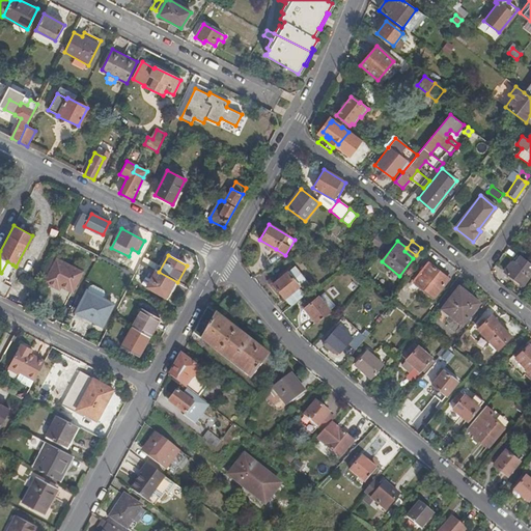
[(528,273),(530,268),(530,263),(520,255),(514,262),(528,273)]
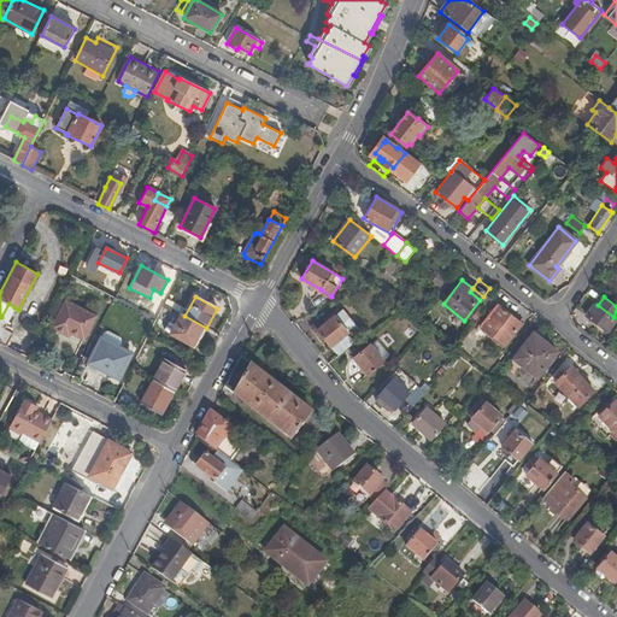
[(52,327),(62,331),(64,328),(70,331),(83,339),(95,315),(65,300),(52,327)]
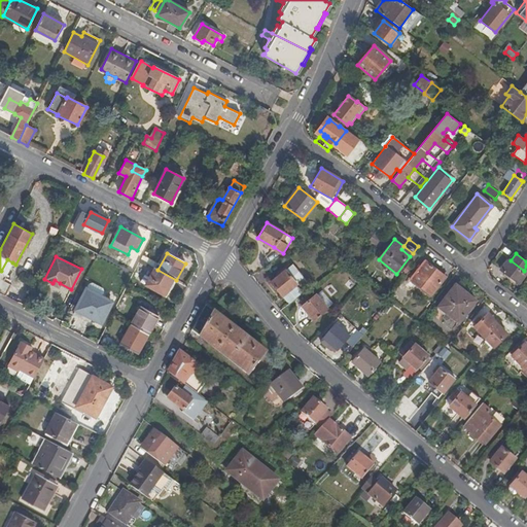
[(0,293),(5,296),(11,285),(2,281),(12,262),(7,259),(1,271),(0,270),(0,293)]
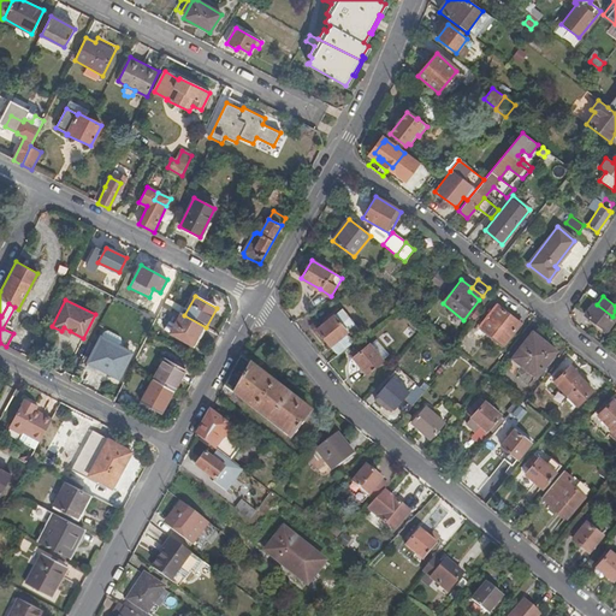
[(503,344),(520,324),(496,304),(479,326),(503,344)]
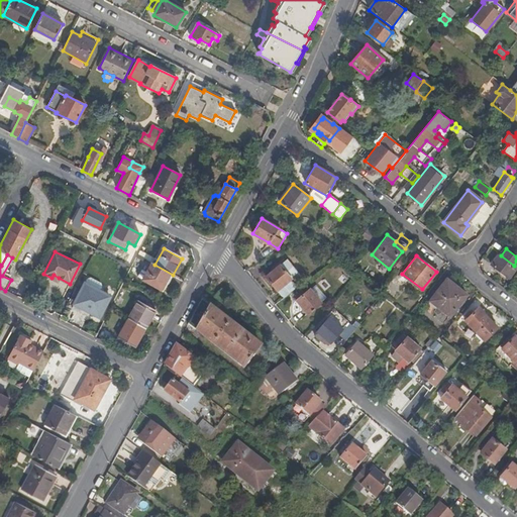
[(513,267),(514,266),(501,255),(500,256),(498,255),(492,265),(508,278),(515,269),(513,267)]
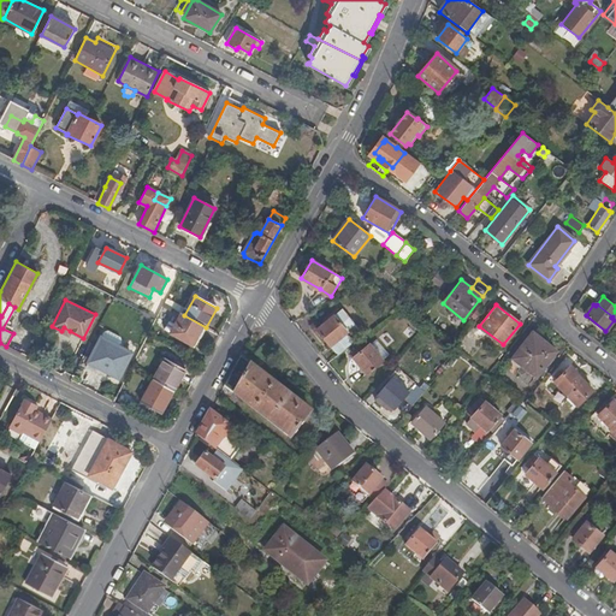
[(345,332),(355,325),(342,309),(317,330),(337,355),(353,342),(345,332)]
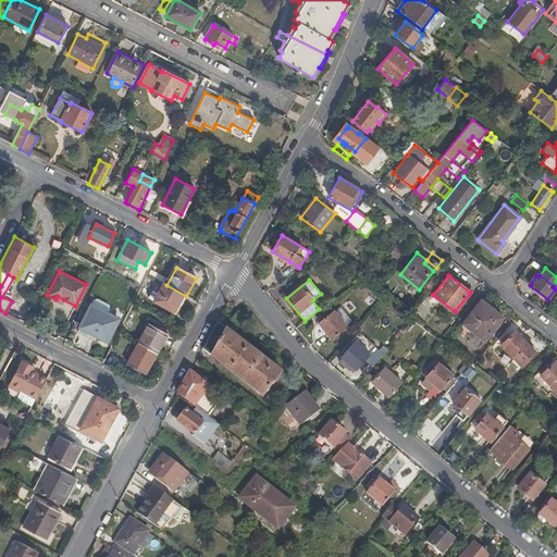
[(181,306),(186,296),(166,285),(164,283),(155,301),(173,312),(177,304),(181,306)]
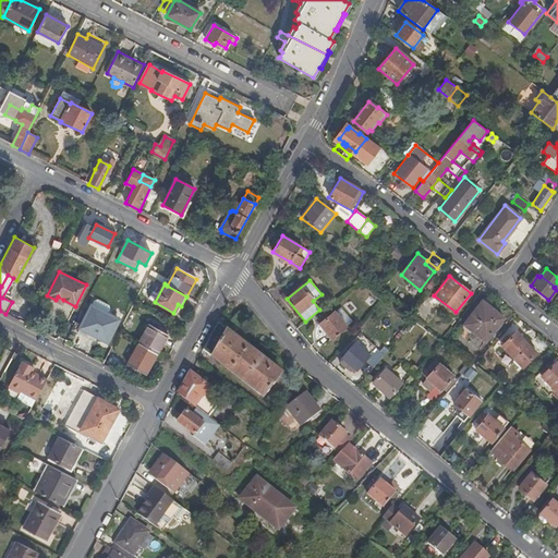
[(92,306),(107,314),(109,308),(108,305),(97,300),(94,301),(92,306)]
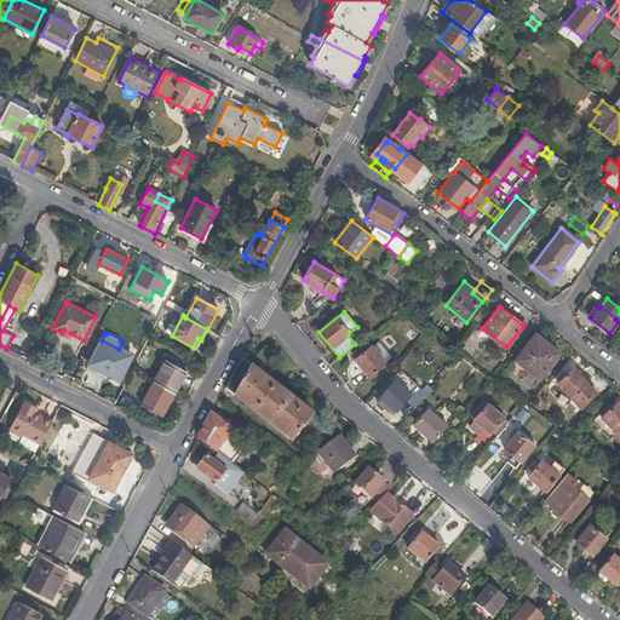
[(539,379),(560,354),(551,346),(549,349),(534,338),(515,361),(539,379)]
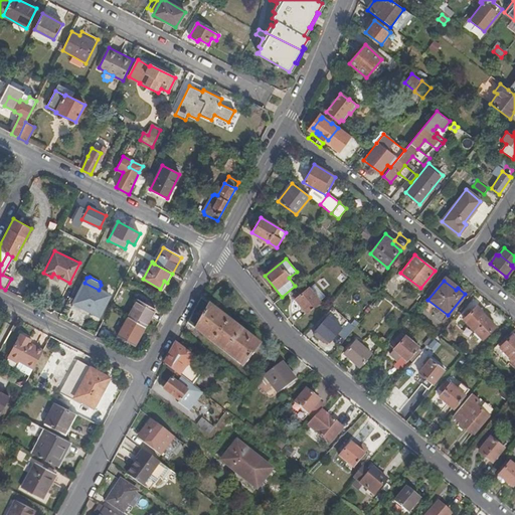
[(109,295),(99,290),(84,283),(71,306),(88,315),(90,310),(98,315),(109,295)]
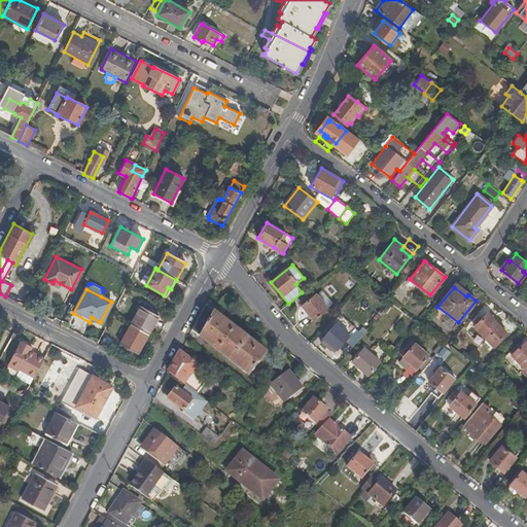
[(316,296),(326,308),(332,303),(322,291),(316,296)]
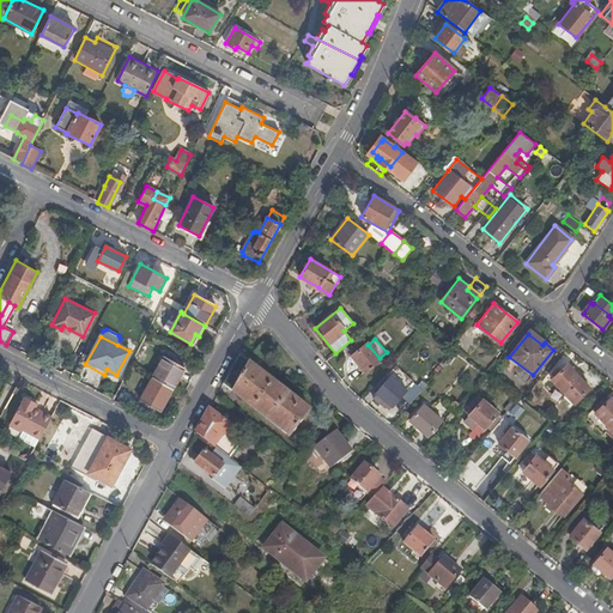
[(263,359),(271,351),(262,344),(255,353),(263,359)]
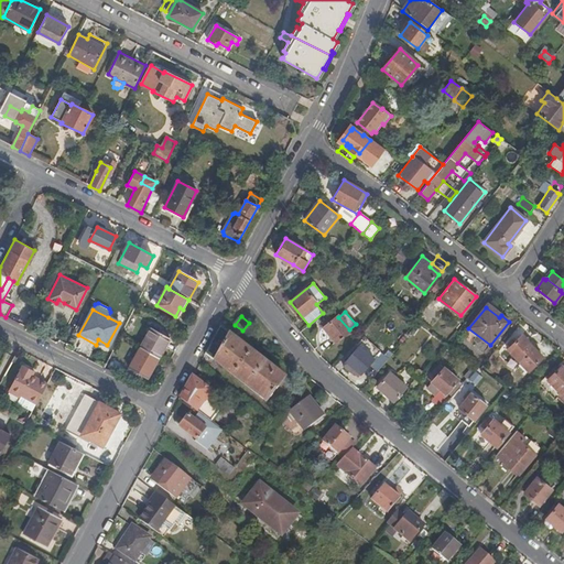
[(350,332),(349,329),(338,317),(337,316),(332,321),(328,317),(322,323),(324,326),(323,327),(336,344),(350,332)]
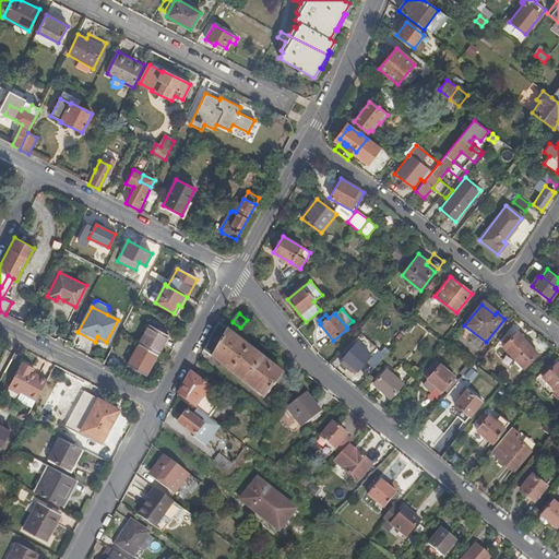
[(282,375),(218,324),(204,351),(263,397),(282,375)]
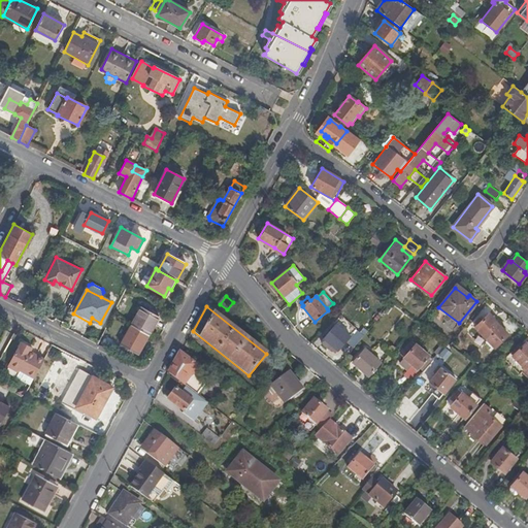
[(131,326),(149,335),(159,318),(141,307),(131,326)]
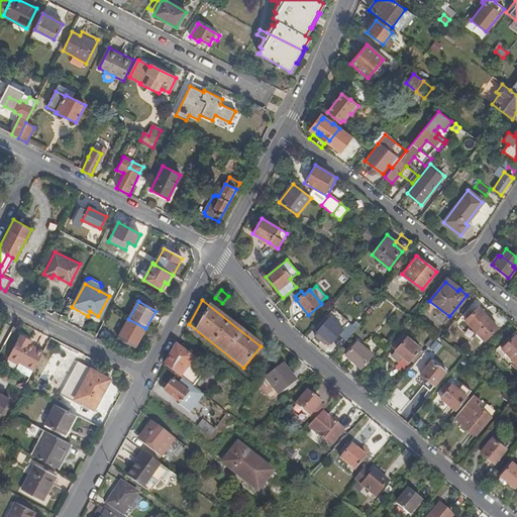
[(484,340),(497,327),(478,308),(459,326),(471,338),(477,333),(484,340)]
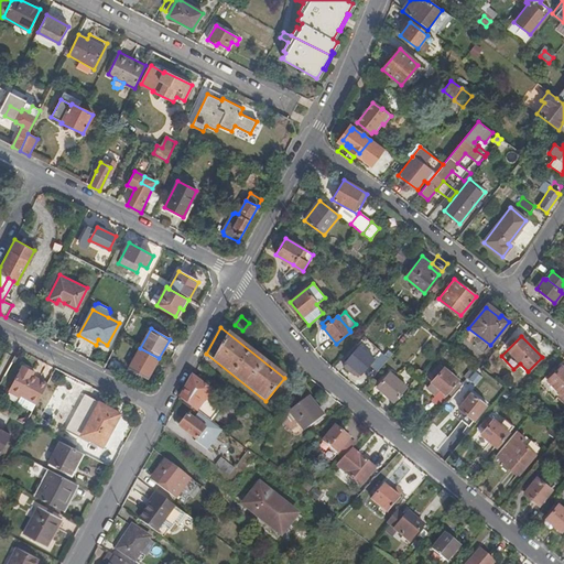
[(378,350),(364,337),(357,345),(359,347),(344,365),(351,371),(353,370),(359,376),(361,372),(373,359),(378,350)]
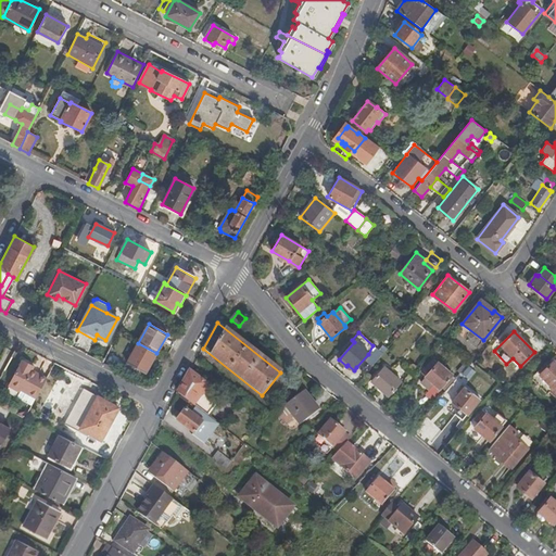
[(144,374),(156,353),(138,343),(126,363),(144,374)]
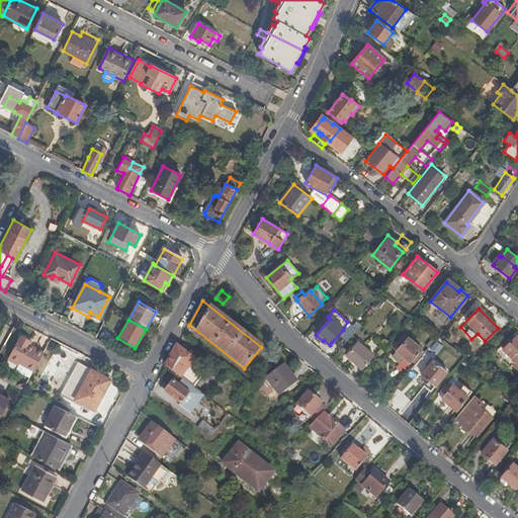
[(33,370),(44,351),(30,344),(31,340),(21,334),(8,358),(18,364),(19,363),(33,370)]
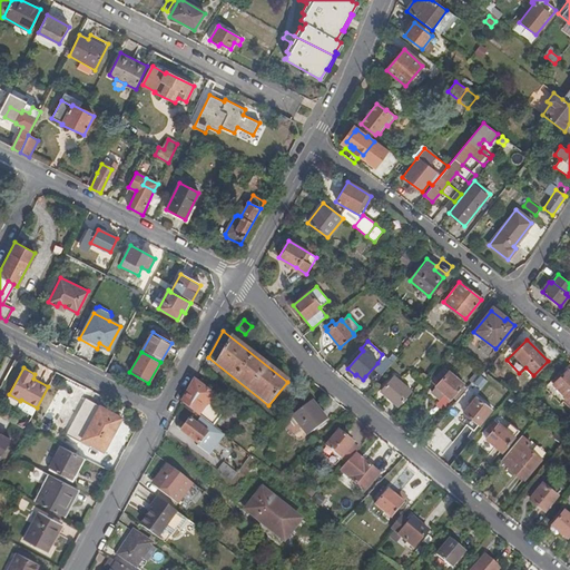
[(436,386),(451,400),(463,385),(445,369),(434,381),(438,384),(436,386)]
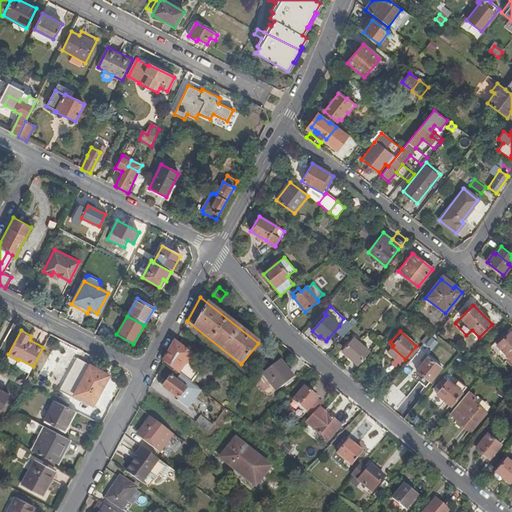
[(511,335),(510,333),(497,345),(508,357),(507,358),(511,363),(511,335)]
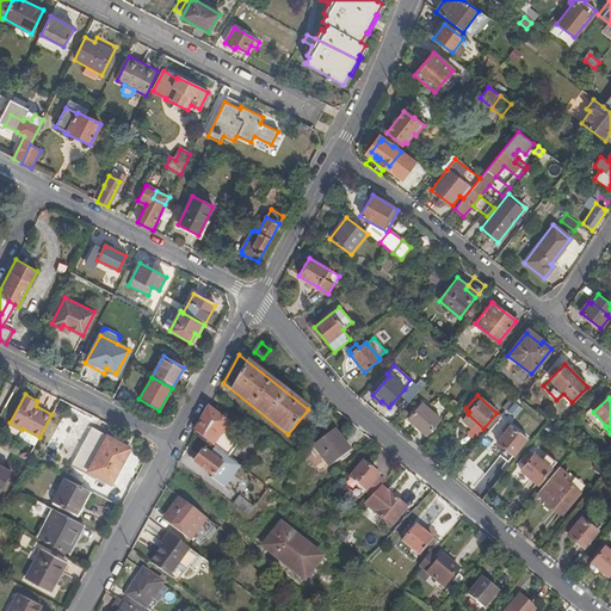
[(426,436),(440,419),(423,403),(408,420),(426,436)]
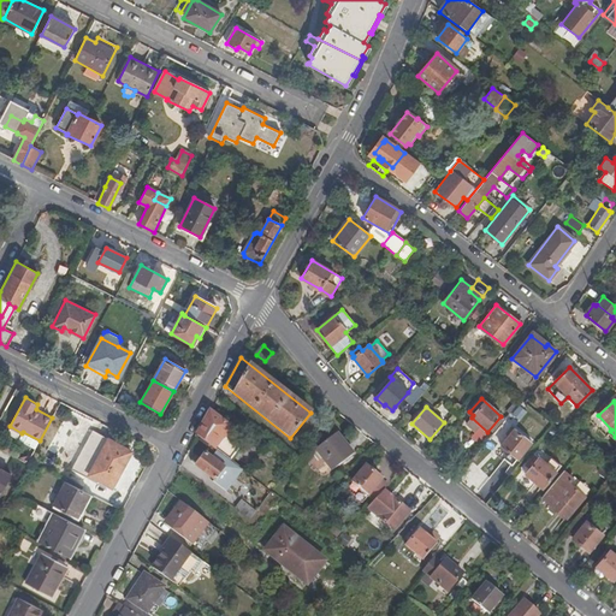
[(211,412),(197,436),(201,438),(209,445),(218,451),(230,461),(240,448),(221,433),(227,426),(211,412)]
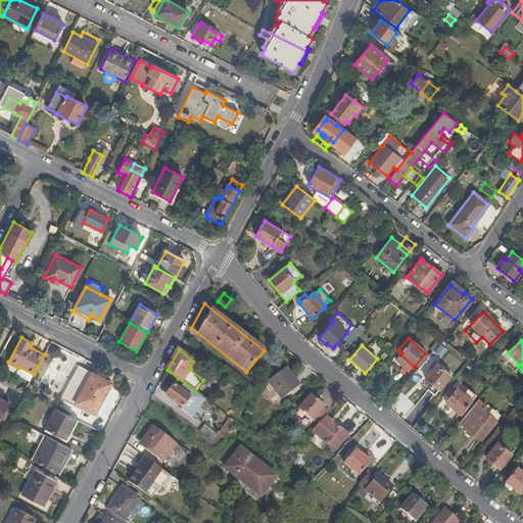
[(418,370),(429,357),(425,353),(414,367),(418,370)]
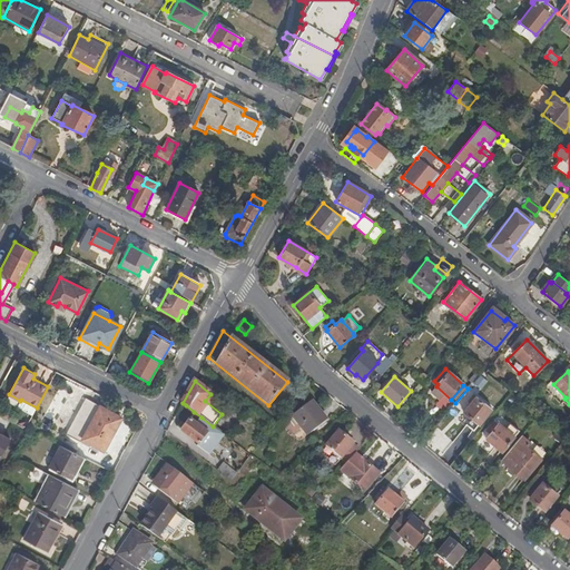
[(491,410),(477,397),(463,412),(478,424),(491,410)]
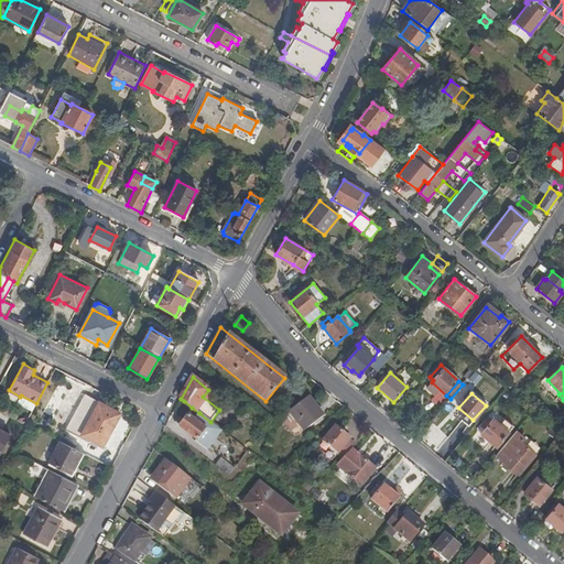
[(123,415),(88,396),(69,431),(84,438),(85,436),(106,448),(123,415)]
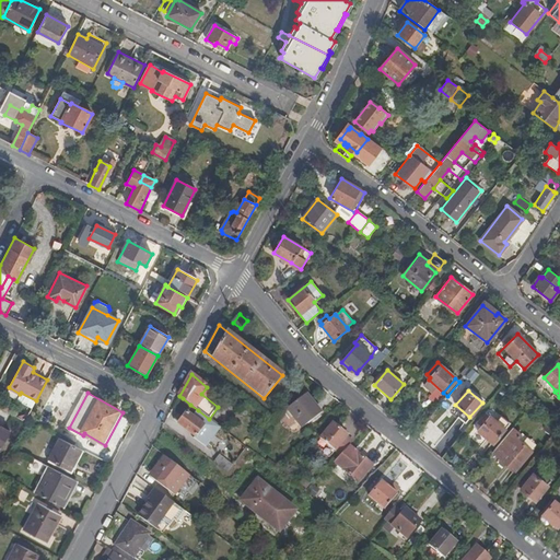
[(302,428),(322,413),(306,394),(287,408),(302,428)]
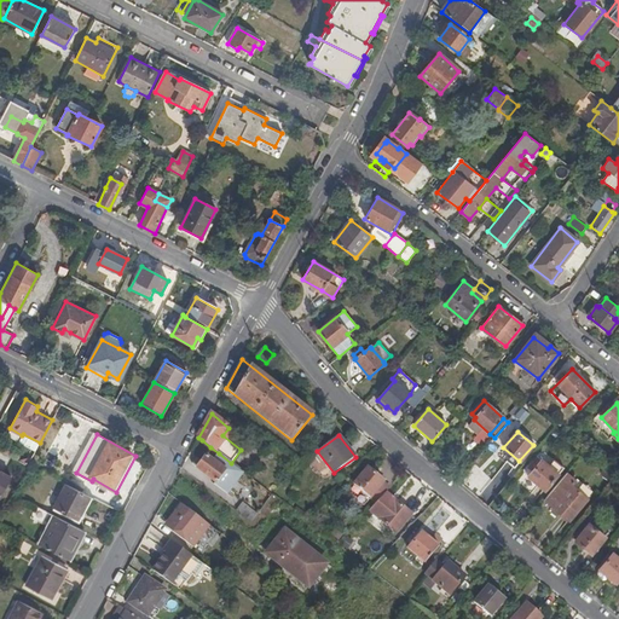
[(231,463),(219,453),(215,457),(223,463),(220,466),(225,470),(217,482),(214,485),(226,495),(243,473),(231,463)]
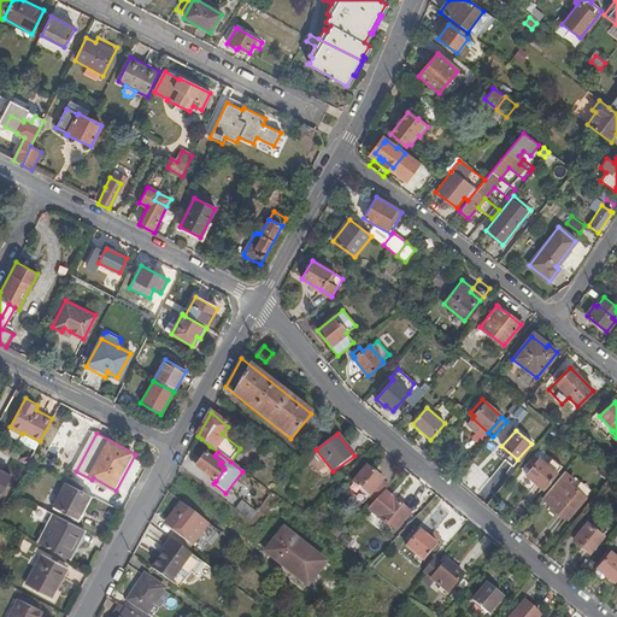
[(216,481),(224,469),(219,464),(222,462),(215,456),(212,459),(205,454),(200,460),(195,456),(191,463),(216,481)]
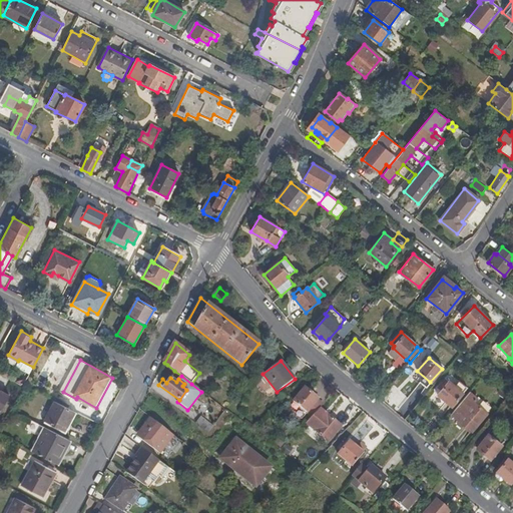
[(451,407),(466,388),(460,383),(456,388),(445,380),(438,388),(441,391),(437,396),(451,407)]
